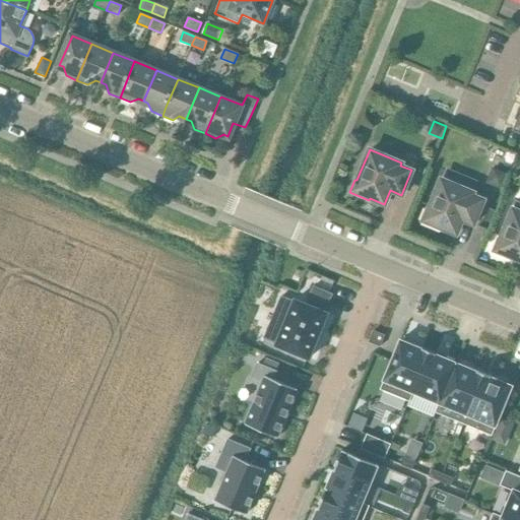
[(473,224),(483,200),(471,195),(472,193),(441,180),(429,210),(426,209),(420,221),(441,230),(442,228),(456,234),(461,219),(473,224)]
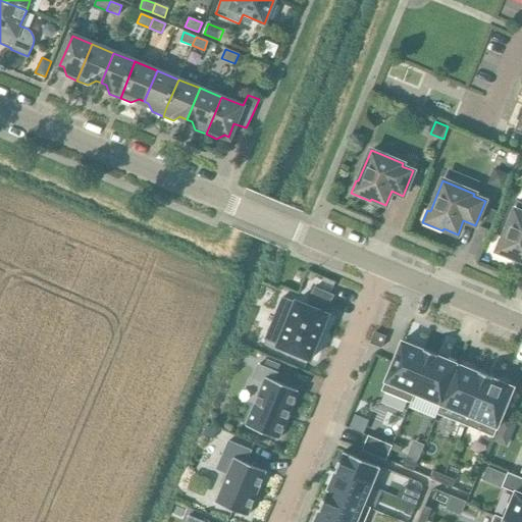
[(521,202),(518,201),(502,241),(500,240),(493,252),(514,261),(515,258),(521,261),(521,202)]
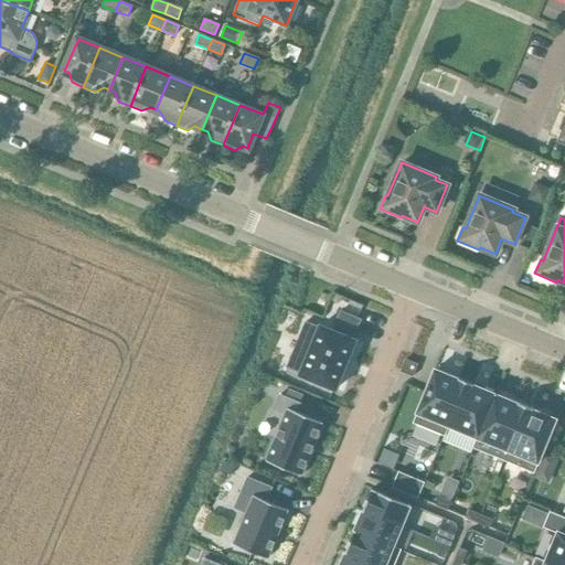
[(295,349),(287,368),(300,373),(299,375),(336,390),(355,341),(355,340),(353,339),(352,339),(360,320),(340,311),(332,330),(320,324),(320,326),(308,354),(295,349)]
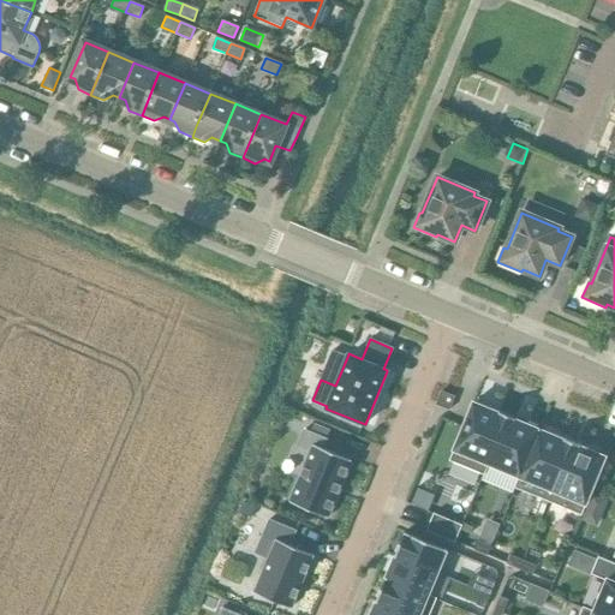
[(448,410),(453,396),(441,390),(435,404),(448,410)]
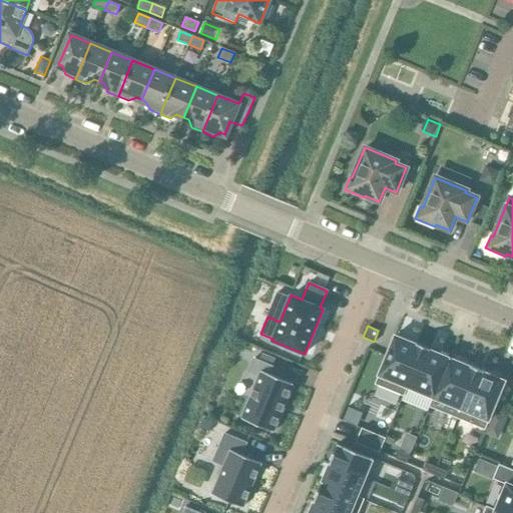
[(395,336),(375,384),(403,396),(404,396),(407,387),(406,387),(423,346),(416,343),(416,344),(395,336)]
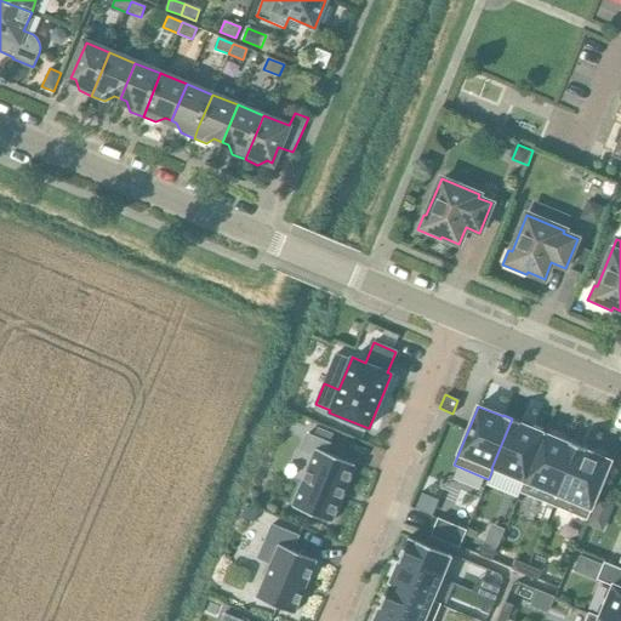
[(512,419),(491,468),(493,468),(523,482),(524,482),(545,433),(543,432),(543,433),(520,423),(520,422),(512,419)]
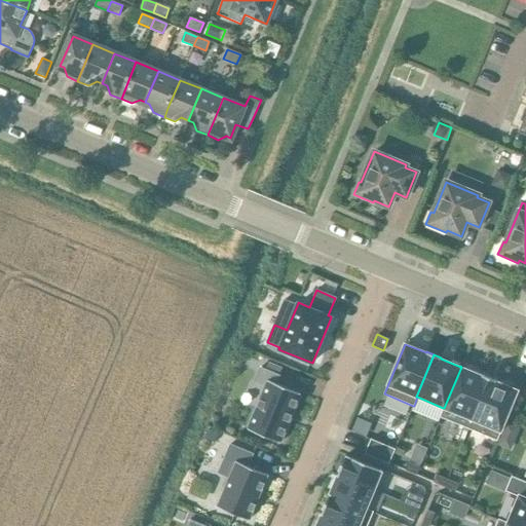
[(268,362),(264,370),(278,376),(282,368),(268,362)]
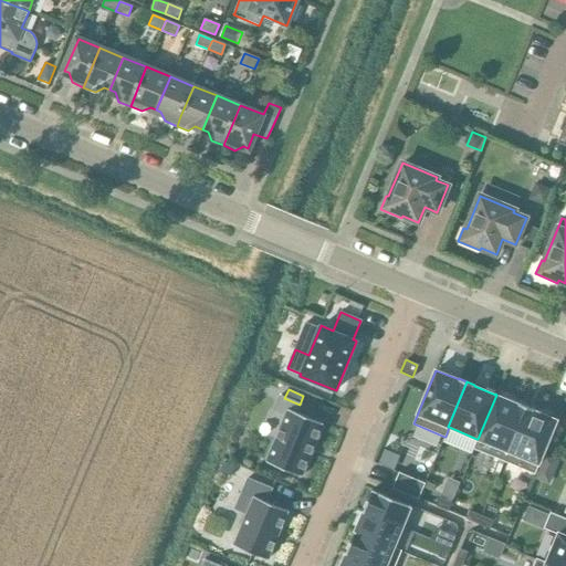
[(477,439),(473,449),(504,461),(526,407),(519,404),(519,405),(498,396),(498,395),(496,395),(478,439),(477,439)]
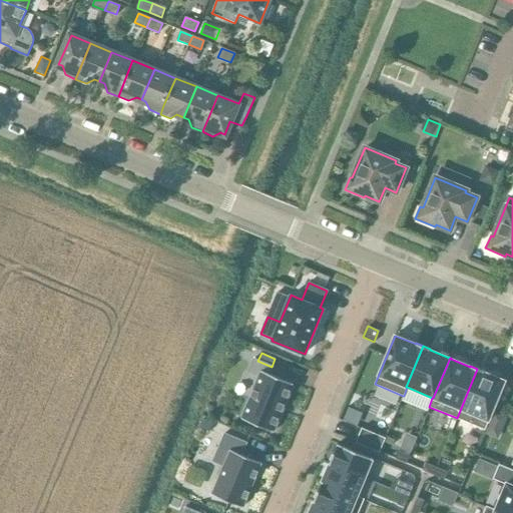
[(259,377),(241,419),(273,432),(293,384),(269,374),(272,367),(258,361),(253,359),(247,372),(259,377)]
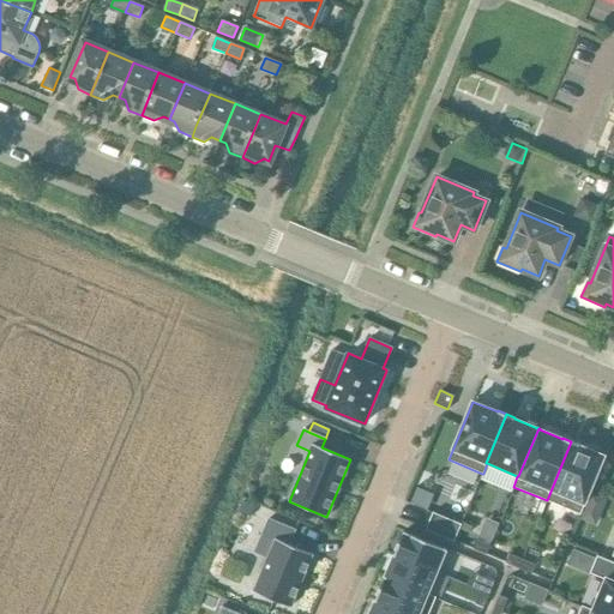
[(571,441),(547,500),(581,515),(605,456),(579,445),(571,441)]
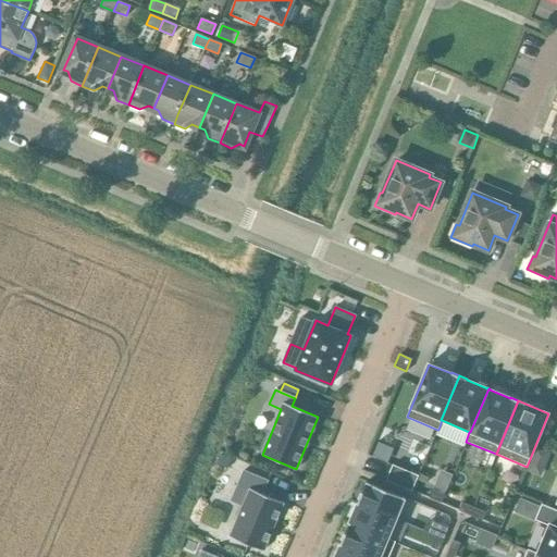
[(220,454),(215,465),(227,469),(232,459),(220,454)]
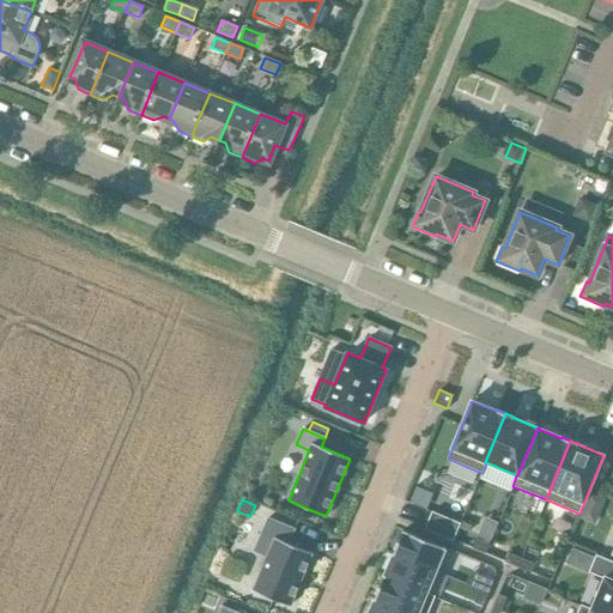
[(432,511),(425,529),(453,540),(460,523),(432,511)]
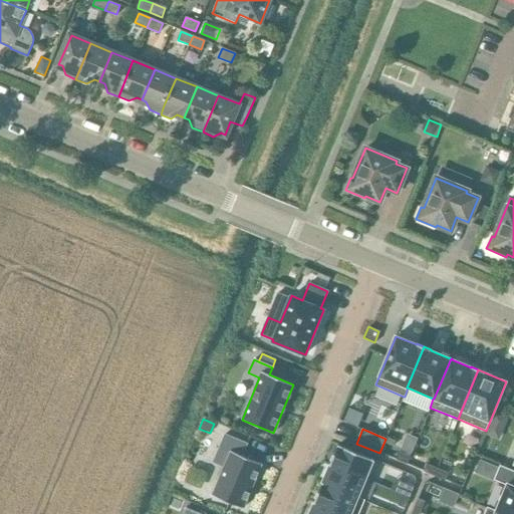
[(224,456),(206,499),(236,511),(254,468),(233,459),(239,445),(216,436),(211,451),(224,456)]
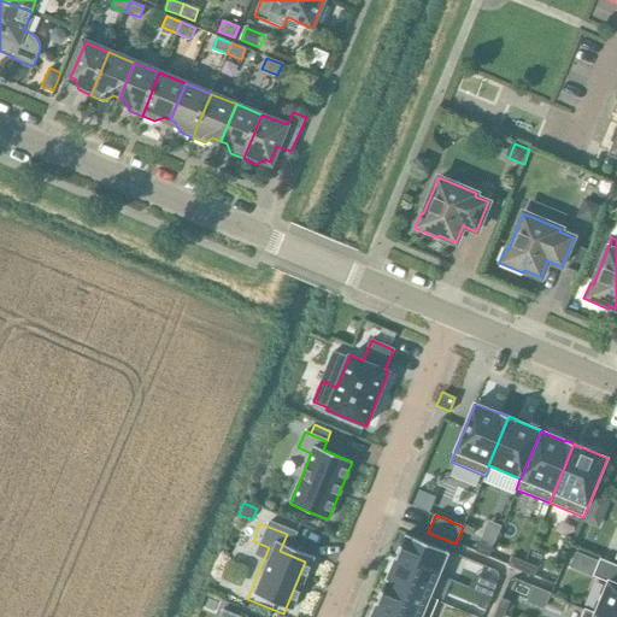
[(406,534),(397,557),(439,575),(448,551),(406,534)]
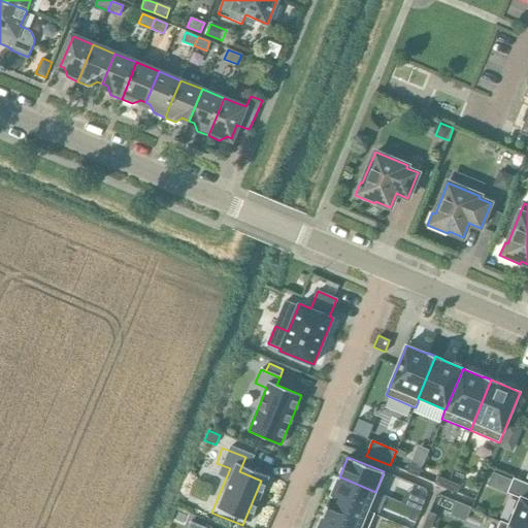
[(409,464),(406,472),(418,476),(421,469),(409,464)]
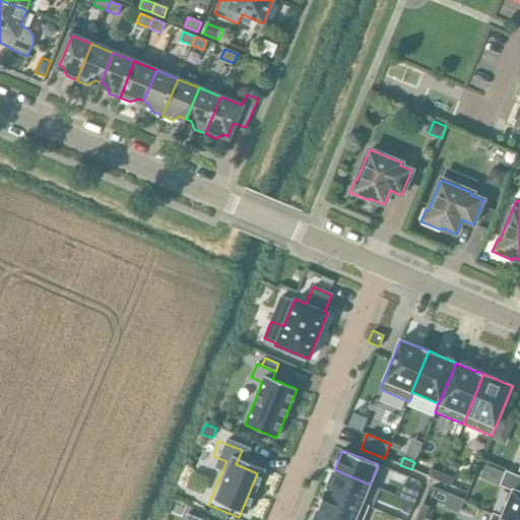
[(334,469),(326,488),(362,503),(370,484),(334,469)]
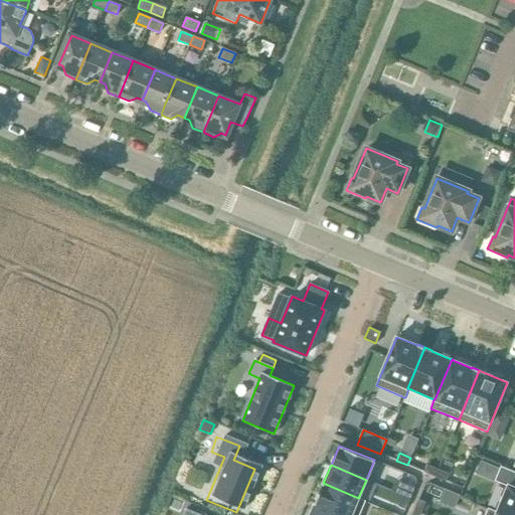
[(426,465),(423,472),(435,477),(438,469),(426,465)]
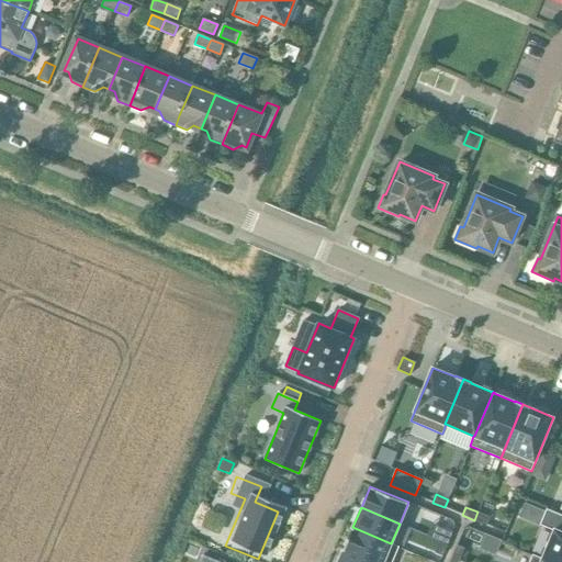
[(561,561),(561,515),(547,509),(540,525),(553,530),(542,559),(550,561),(561,561)]
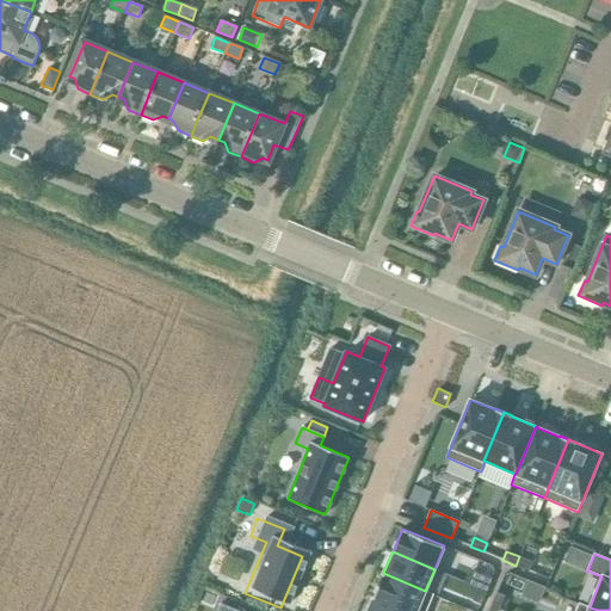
[(519,556),(516,566),(529,571),(532,562),(519,556)]
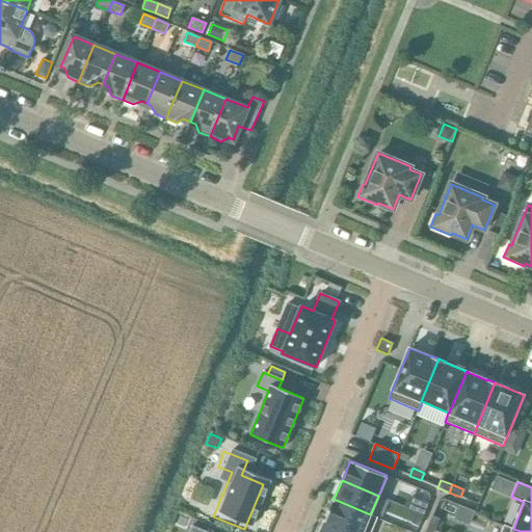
[(334,499),(325,520),(355,531),(371,531),(377,517),(370,514),(334,499)]
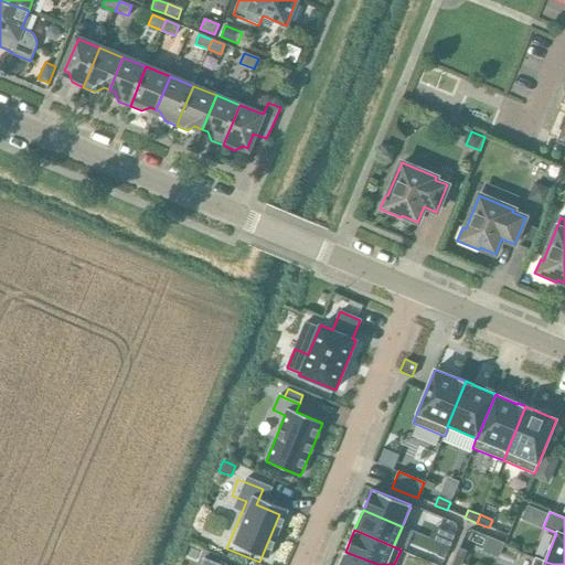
[(447,531),(441,543),(450,546),(455,534),(447,531)]
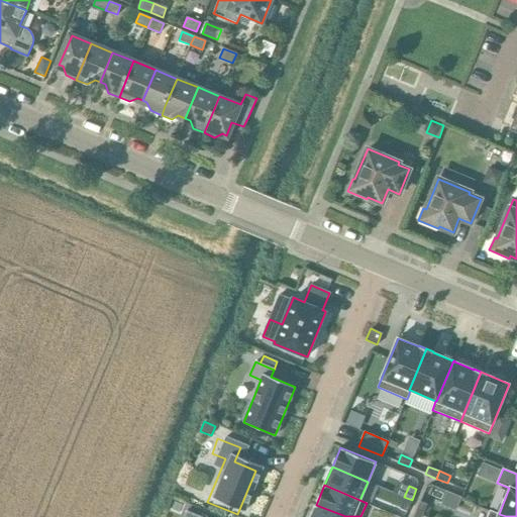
[(404,497),(400,508),(407,511),(412,500),(404,497)]
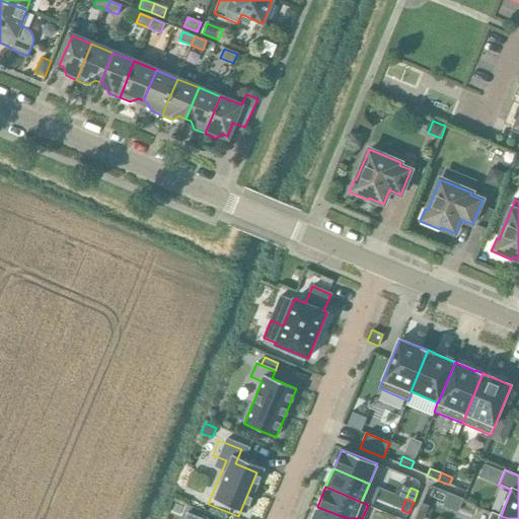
[(422,503),(417,514),(425,517),(429,506),(422,503)]
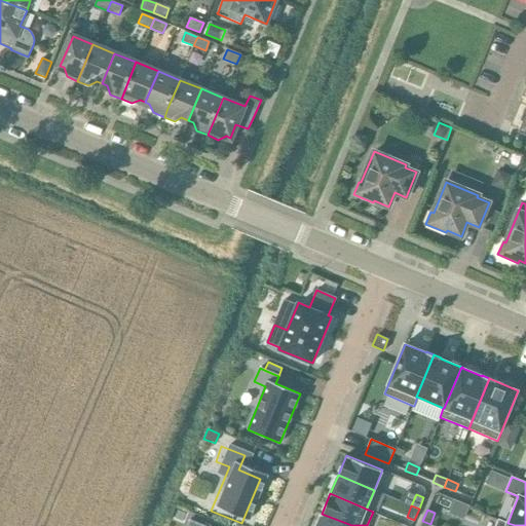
[(351,525),(322,514),(315,525),(351,525)]
